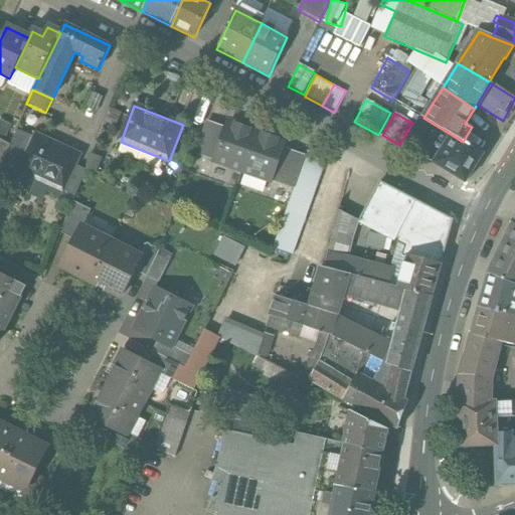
[(432,123),(423,118),(420,116),(400,148),(426,162),(430,155),(415,147),(432,123)]
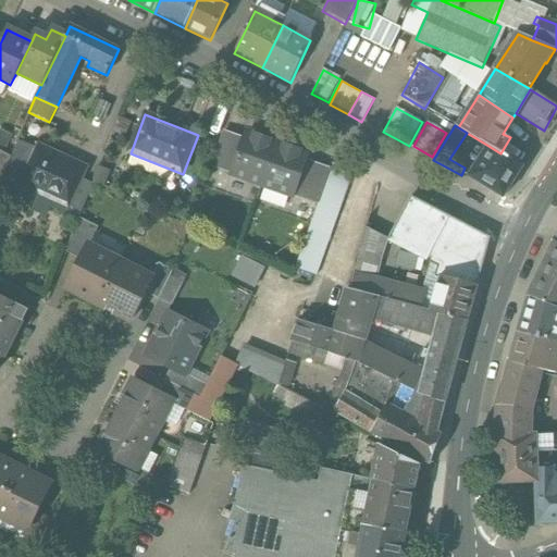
[(262,186),(277,144),(246,133),(243,143),(232,174),(231,175),(262,186)]
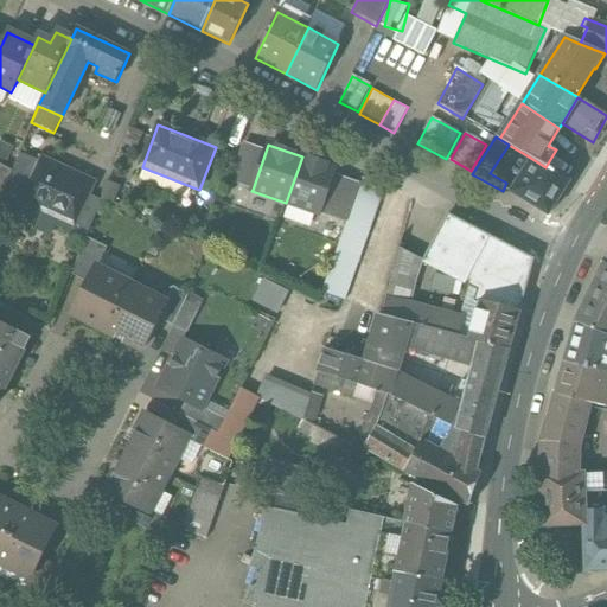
[(253,190),(264,155),(242,147),(230,183),(253,190)]
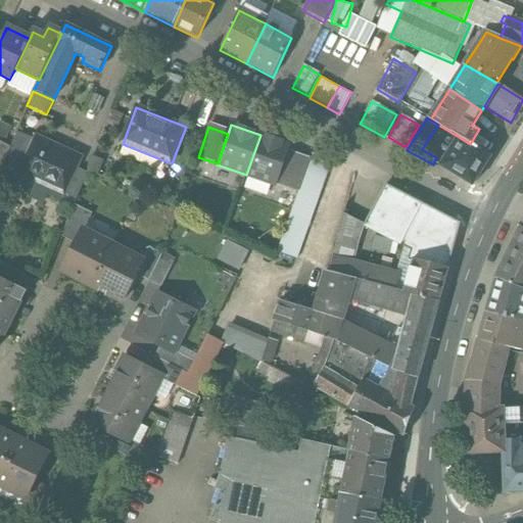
[(24,164),(34,141),(15,133),(9,148),(6,156),(24,164)]
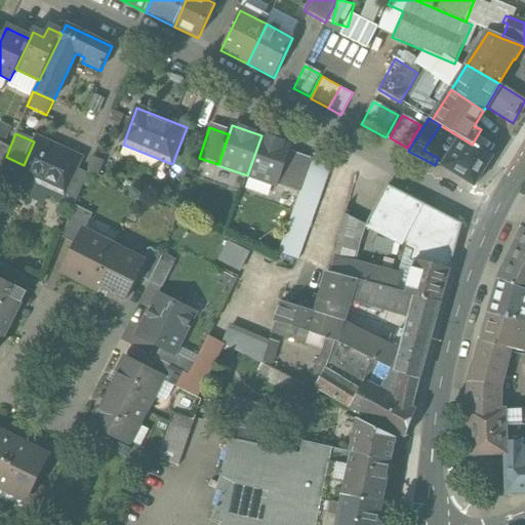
[(261,135),(247,175),(276,186),(276,185),(287,155),(290,146),(261,135)]
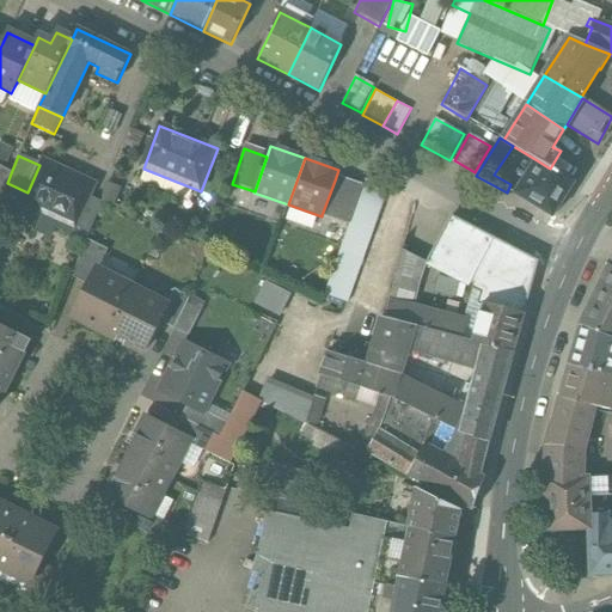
[(95,185),(42,160),(40,165),(28,193),(13,221),(34,231),(42,214),(74,230),(75,227),(89,199),(95,185)]
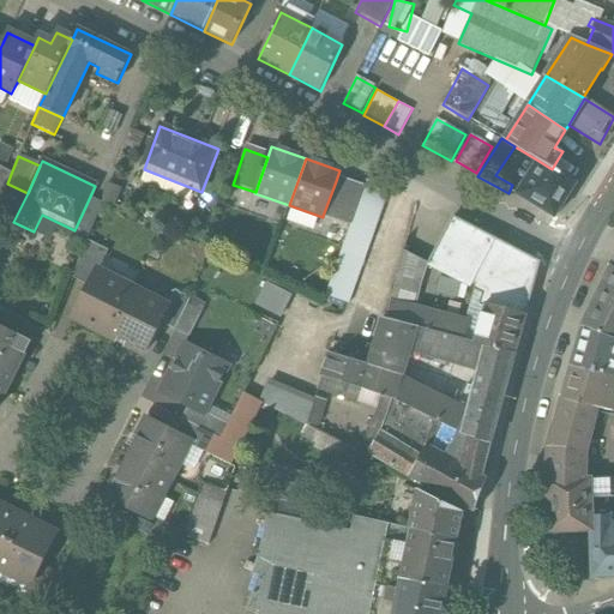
[(517,194),(554,216),(576,184),(552,169),(539,161),(517,194)]
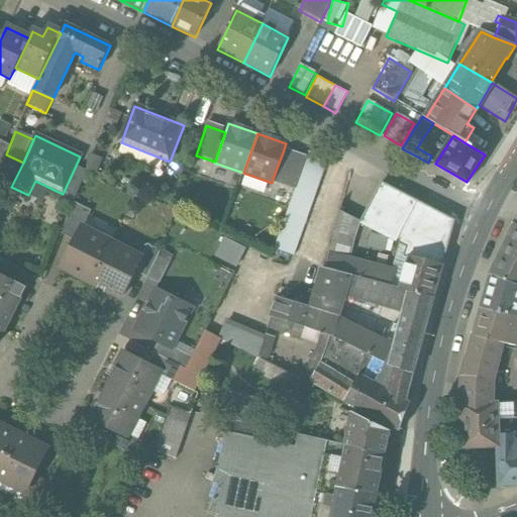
[(0,140),(0,167),(0,168),(6,154),(9,146),(0,140)]
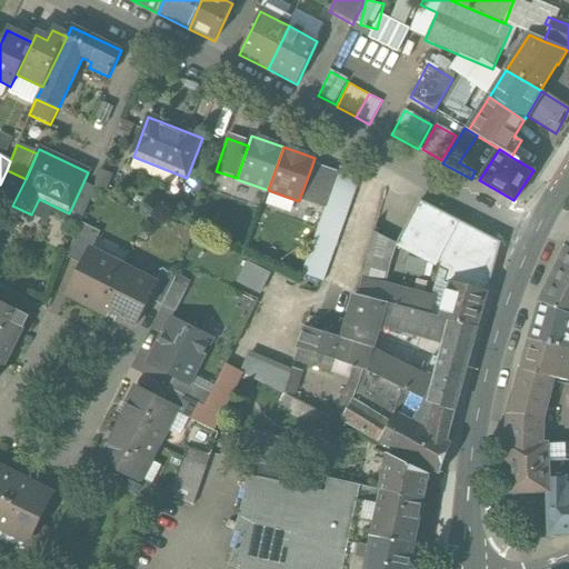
[(336,177),(311,168),(299,200),(323,210),(336,177)]
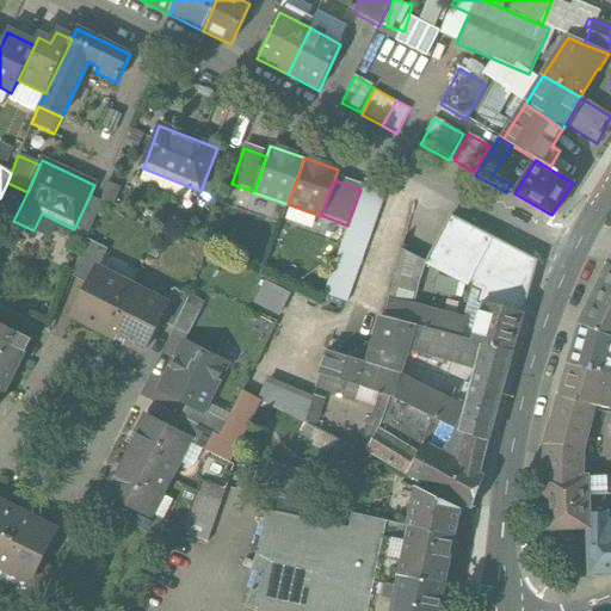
[(364,180),(360,190),(347,226),(323,295),(347,303),(388,190),(364,180)]
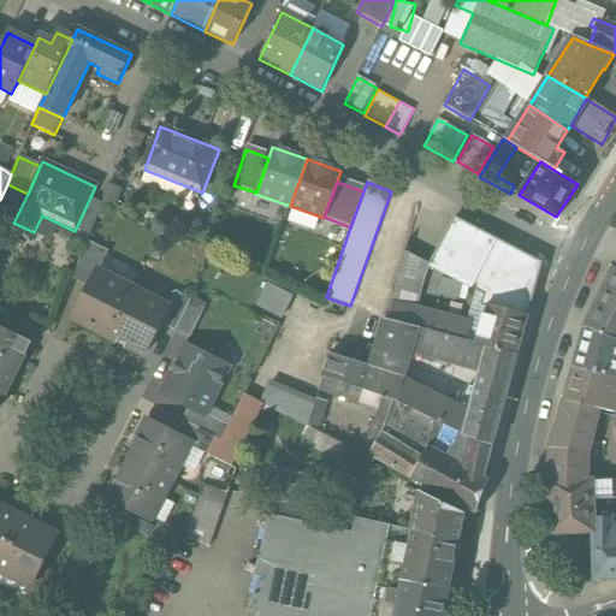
[(111,185),(104,201),(116,207),(122,190),(111,185)]
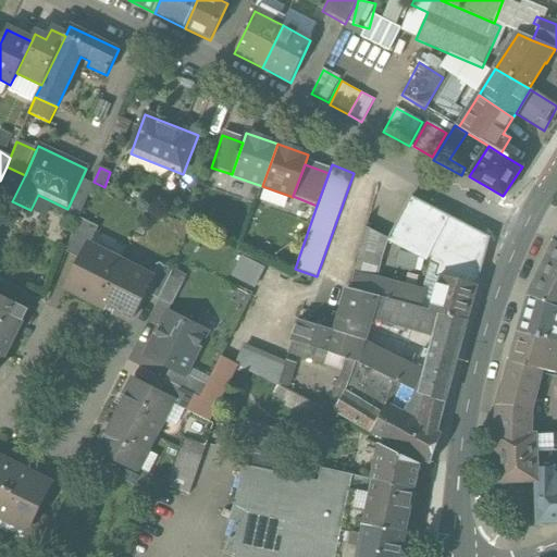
[(93,186),(81,181),(69,207),(82,212),(93,186)]
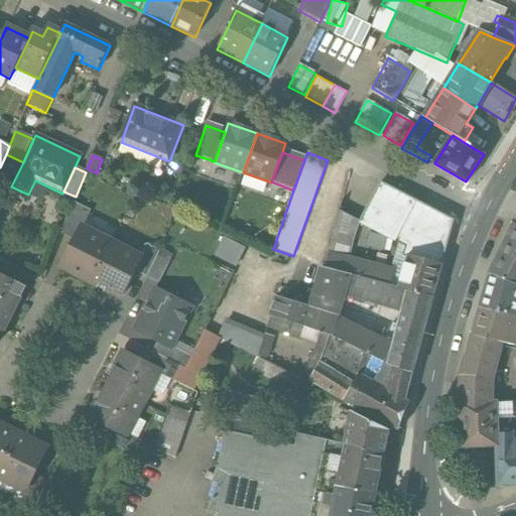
[(360,279),(376,283),(432,298),(454,221),(381,181),(360,223),(405,247),(403,257),(407,258),(401,280),(392,278),(394,271),(364,263),(360,279)]
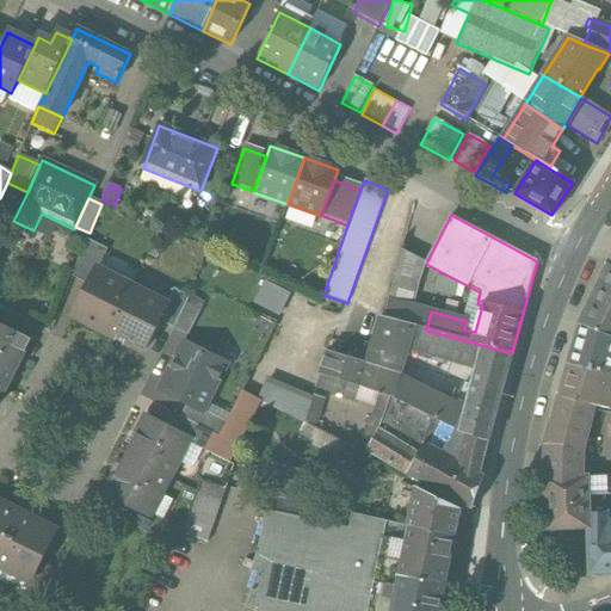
[(72,278),(88,285),(97,267),(98,269),(107,251),(87,240),(72,278)]
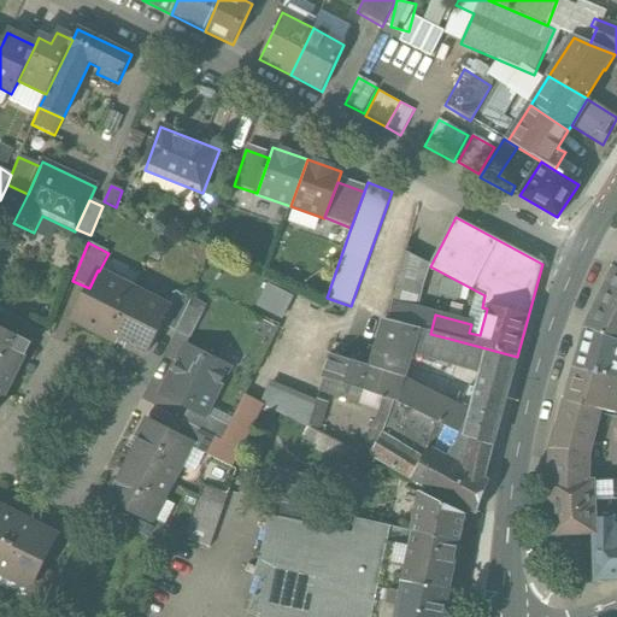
[(430,334),(435,315),(418,311),(430,266),(405,254),(393,304),(391,323),(430,334)]
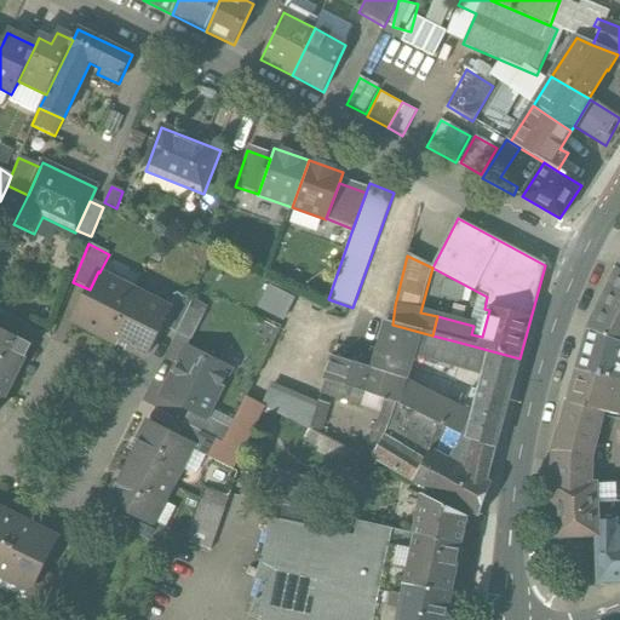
[(619,271),(616,270),(587,331),(619,340),(619,271)]
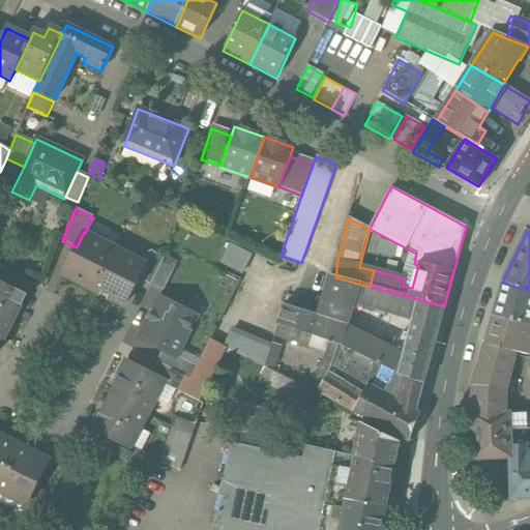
[(62,276),(92,292),(115,247),(85,233),(84,232),(77,247),(62,276)]
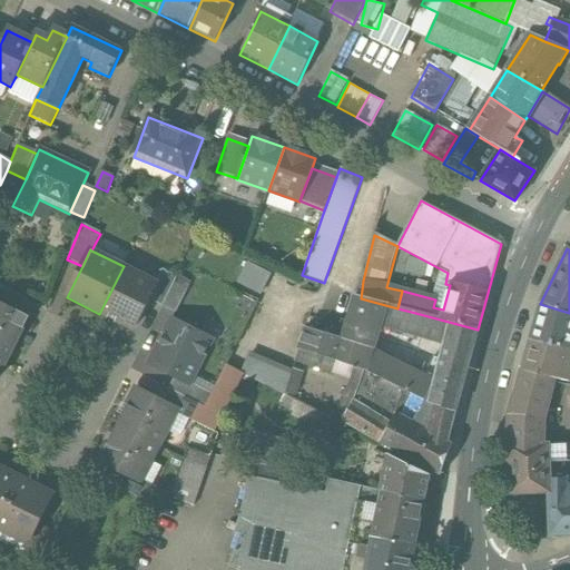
[(236,284),(261,296),(271,275),(247,263),(236,284)]
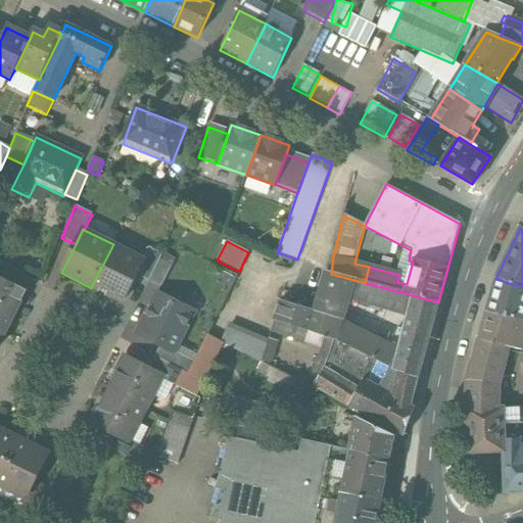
[(143,259),(113,244),(91,288),(123,303),(136,276),(144,260),(143,259)]
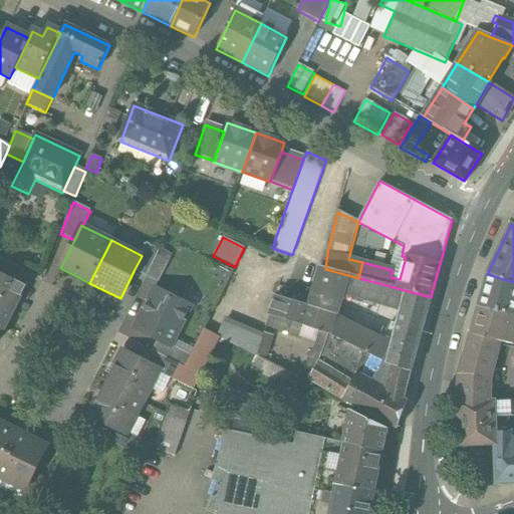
[(147,243),(141,255),(142,256),(134,271),(147,277),(158,256),(161,250),(147,243)]
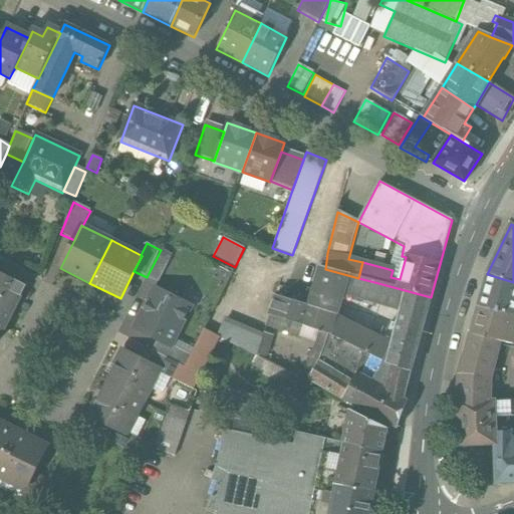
[(170,262),(158,256),(147,277),(159,283),(170,262)]
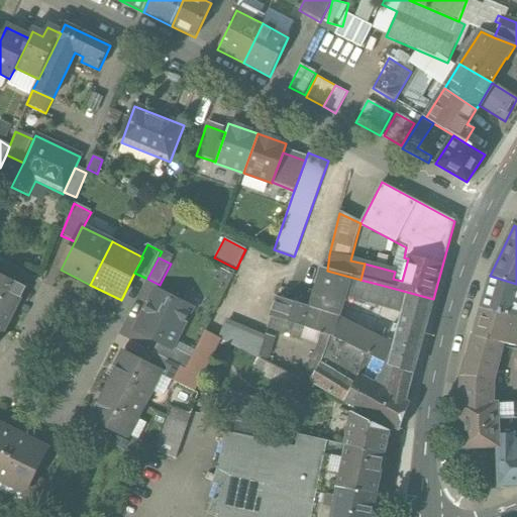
[(2,261),(0,265),(0,277),(17,287),(24,272),(2,261)]
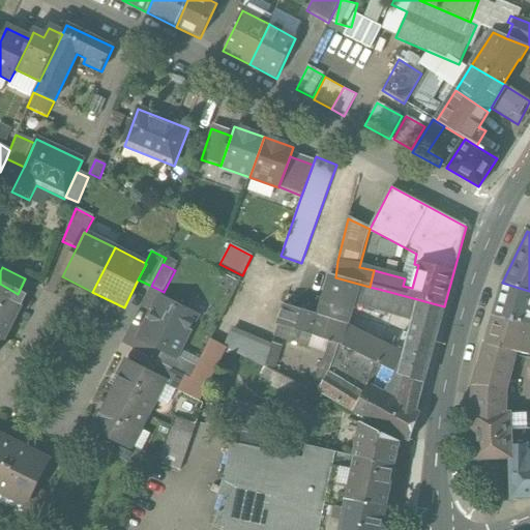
[(386,291),(370,287),(335,277),(331,276),(318,317),(348,326),(354,302),(380,311),(386,291)]
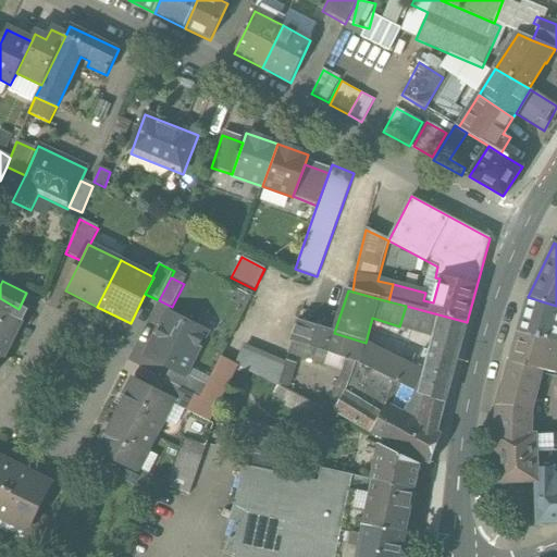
[(556,306),(528,297),(518,333),(555,342),(555,341),(556,341),(556,306)]
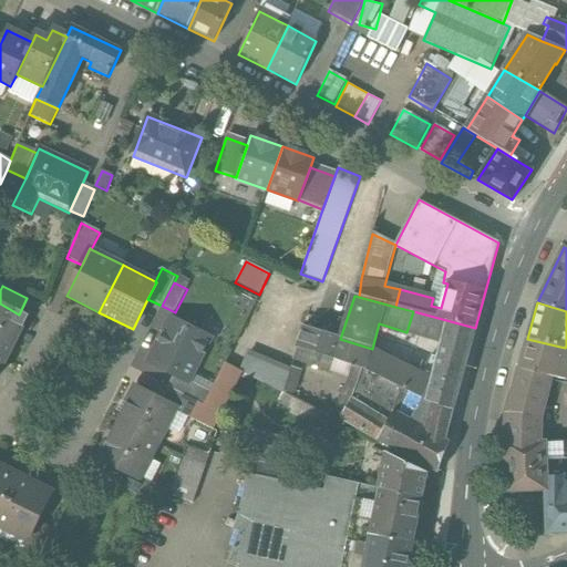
[(0,303),(0,370),(27,318),(19,315),(0,303)]
